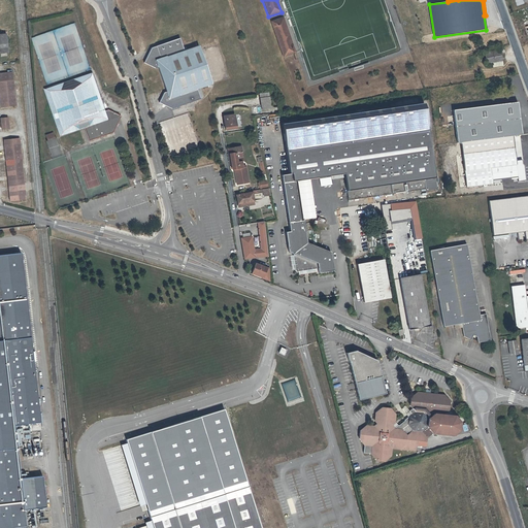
[(91,7),(72,14),(93,65),(110,59),(91,7)]
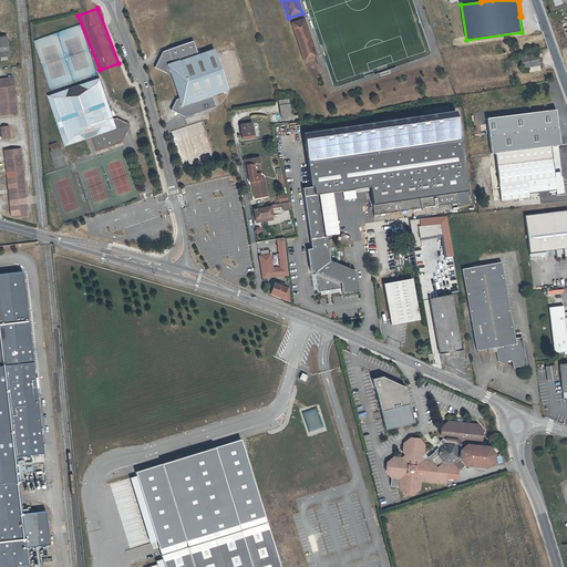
[(303,18),(290,23),(303,62),(318,58),(303,18)]
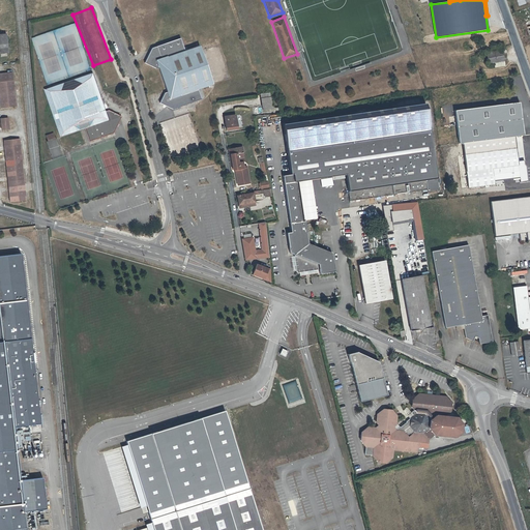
[(0,34),(0,53),(8,53),(6,34),(0,34)]
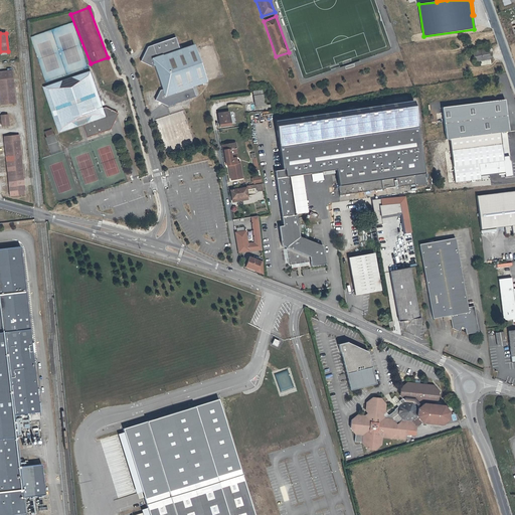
[(151,66),(152,65),(150,59),(178,49),(174,37),(147,47),(144,52),(140,61),(151,66)]
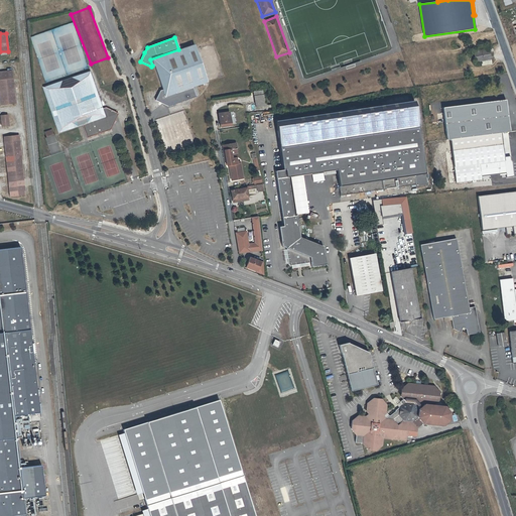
[(155,100),(168,106),(196,97),(192,88),(202,86),(207,83),(201,68),(194,45),(178,49),(150,59),(152,66),(155,75),(159,88),(160,91),(159,91),(155,100)]
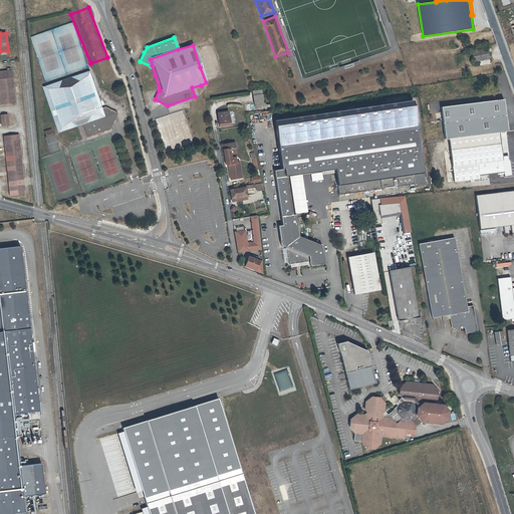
[(489,60),(487,49),(472,52),(474,62),(489,60)]
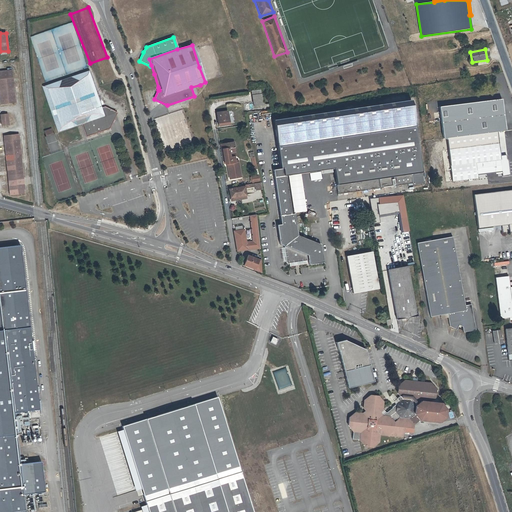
[(16,101),(12,69),(0,69),(0,94),(1,103),(16,101)]
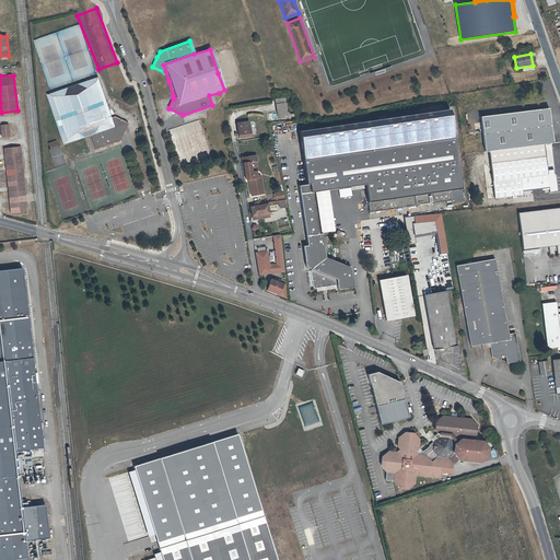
[(98,78),(78,85),(78,86),(68,90),(68,89),(47,95),(57,125),(65,146),(90,138),(94,151),(120,142),(129,125),(115,118),(113,119),(98,78)]
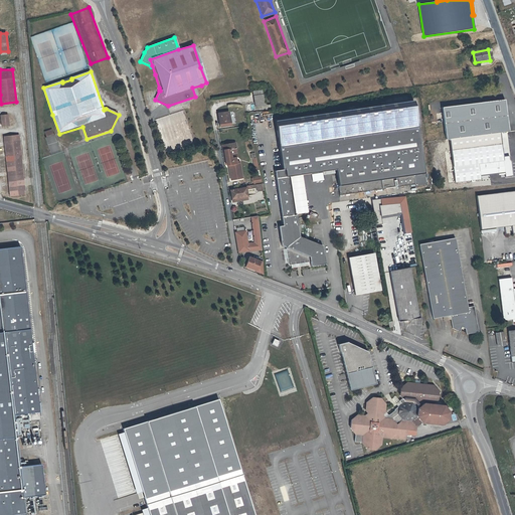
[(253,97),(254,107),(265,105),(264,95),(253,97)]
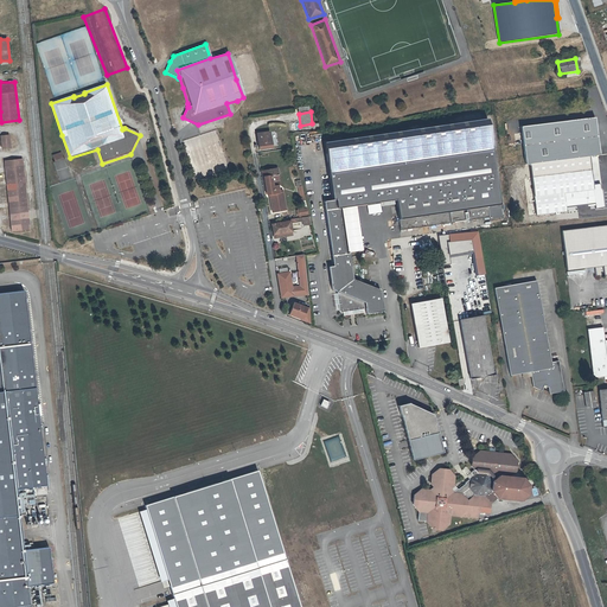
[(594,117),(521,128),(525,165),(599,155),(594,117)]
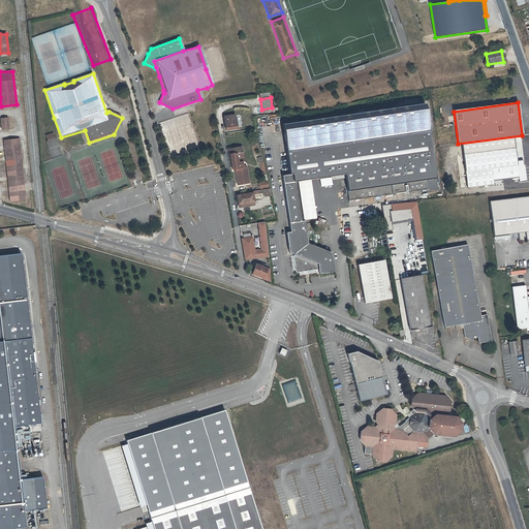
[(425,111),(281,131),(284,152),(428,131),(425,111)]
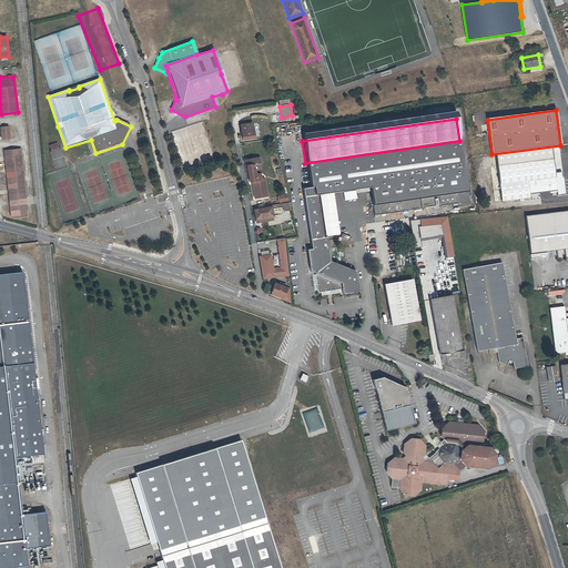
[(251,123),(240,125),(240,128),(242,140),(254,138),(252,127),(251,123)]
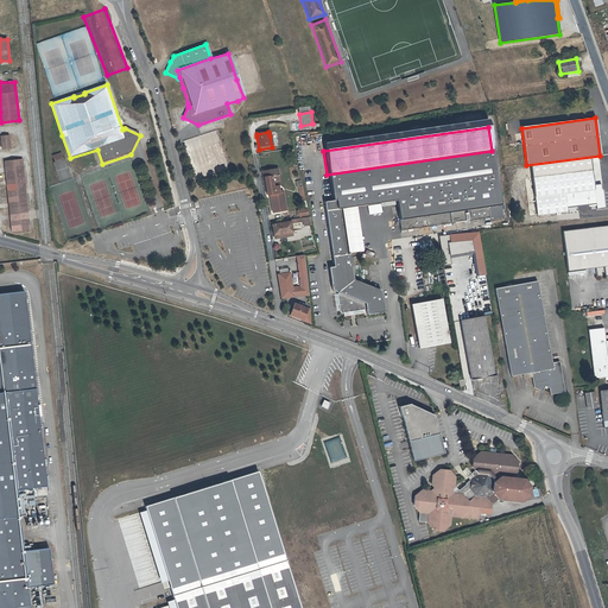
[(475,222),(483,221),(488,220),(489,222),(501,220),(492,151),(327,175),(331,202),(323,203),(325,214),(334,270),(329,271),(333,292),(333,293),(335,295),(336,295),(336,296),(336,297),(339,314),(340,315),(341,315),(342,315),(365,312),(366,317),(384,315),(380,293),(354,282),(349,255),(347,255),(346,249),(339,213),(396,204),(400,234),(475,222)]
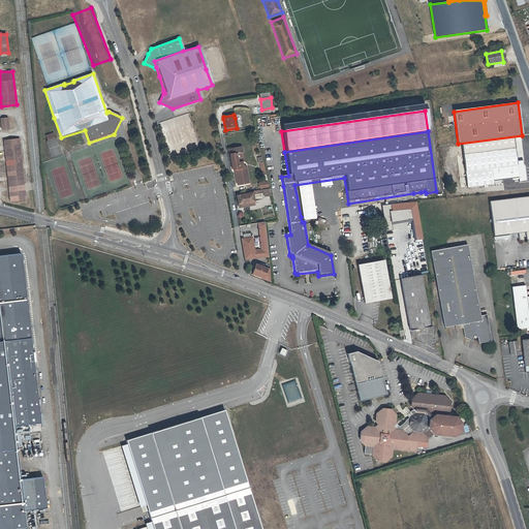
[(26,201),(20,139),(4,142),(10,203),(26,201)]
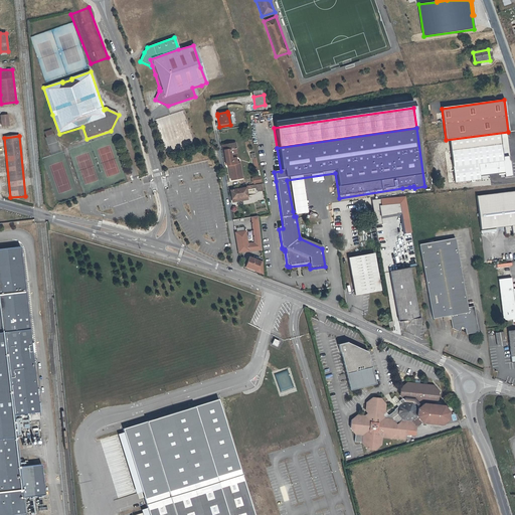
[(503,157),(502,145),(452,151),(456,182),(481,179),(481,176),(505,173),(506,177),(513,176),(511,163),(510,160),(509,156),(503,157)]
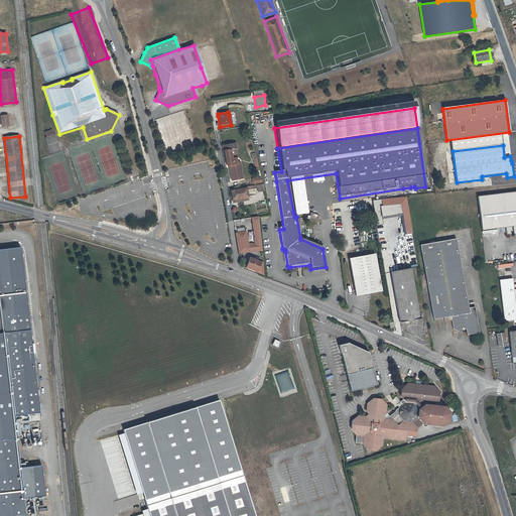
[(232,158),(232,157),(231,149),(225,150),(227,165),(230,165),(232,164),(233,164),(232,158)]
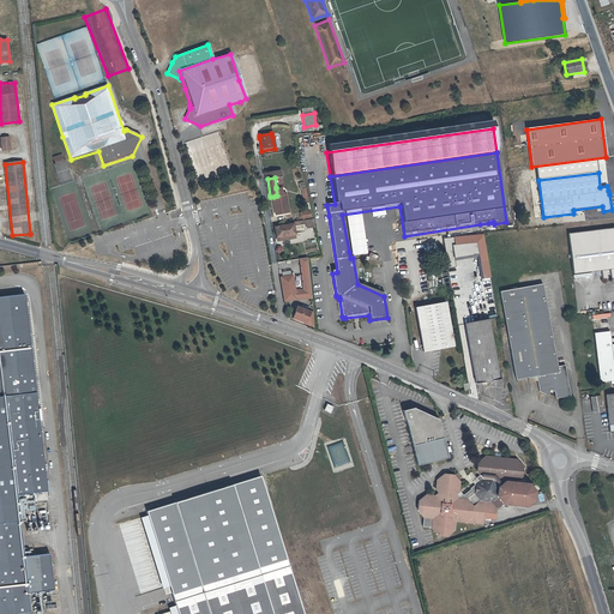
[(275,209),(276,215),(289,212),(287,193),(283,194),(282,193),(281,187),(276,188),(277,196),(276,196),(278,208),(275,209)]
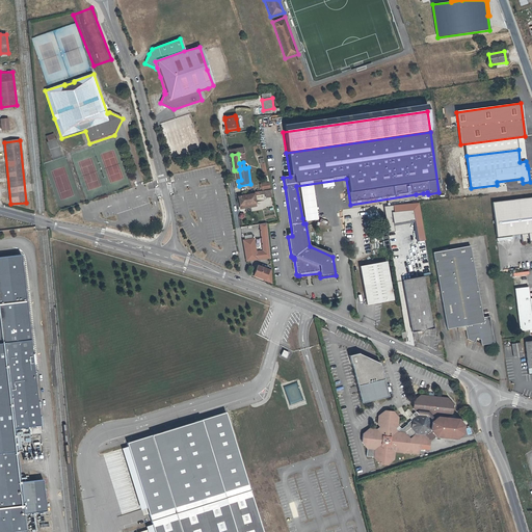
[(256,207),(255,196),(254,196),(254,194),(238,196),(240,205),(242,205),(242,209),(256,207)]
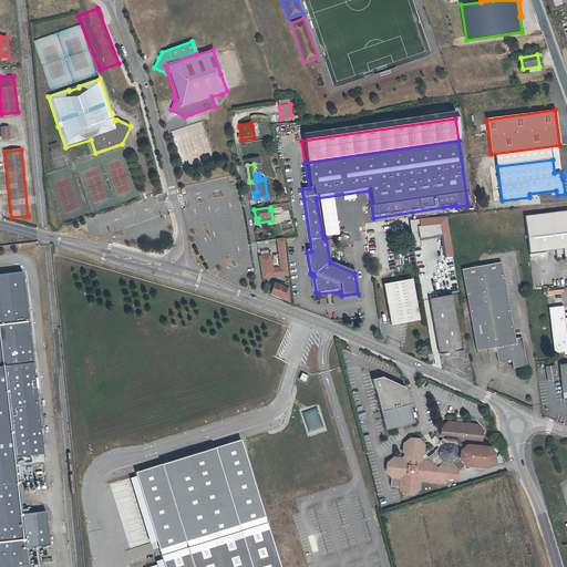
[(563,250),(564,258),(566,258),(566,212),(542,215),(525,217),(529,254),(546,253),(563,250)]
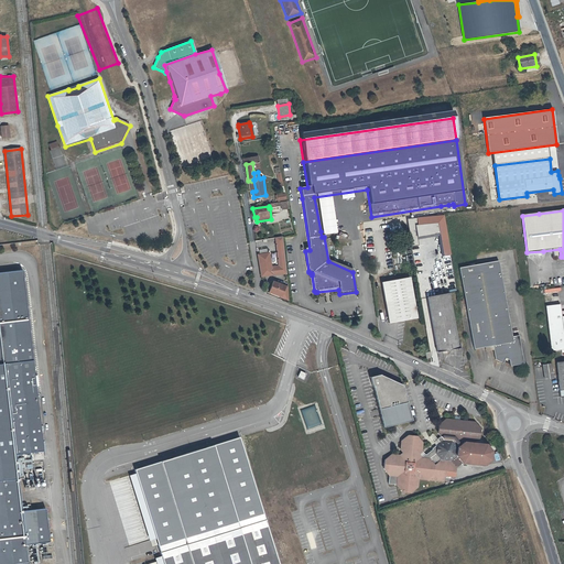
[(418,236),(438,235),(438,223),(418,225),(418,219),(387,220),(388,236),(408,235),(409,246),(418,245),(418,236)]
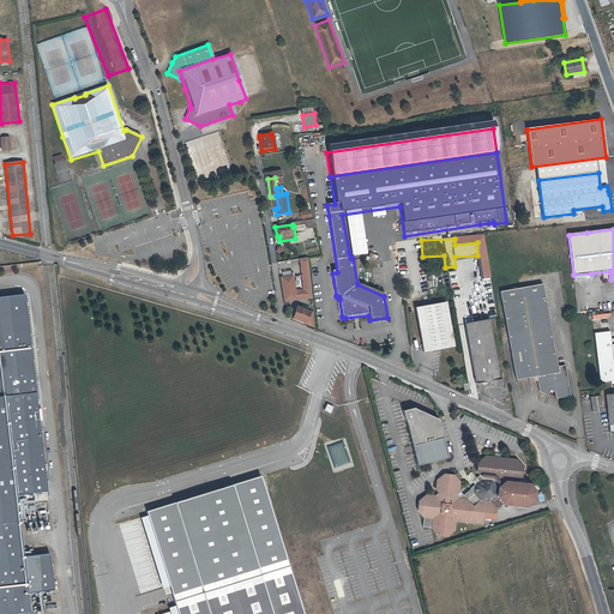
[(311,299),(307,258),(299,259),(302,289),(295,290),(293,275),(280,277),(283,302),(311,299)]
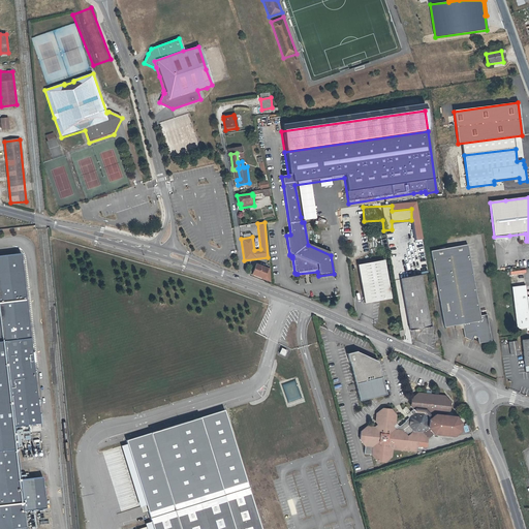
[(447,327),(455,325),(461,324),(462,328),(464,338),(471,340),(471,339),(472,338),(473,336),(475,337),(476,337),(477,343),(491,341),(486,314),(479,315),(467,245),(457,247),(436,250),(430,251),(443,328),(447,327)]
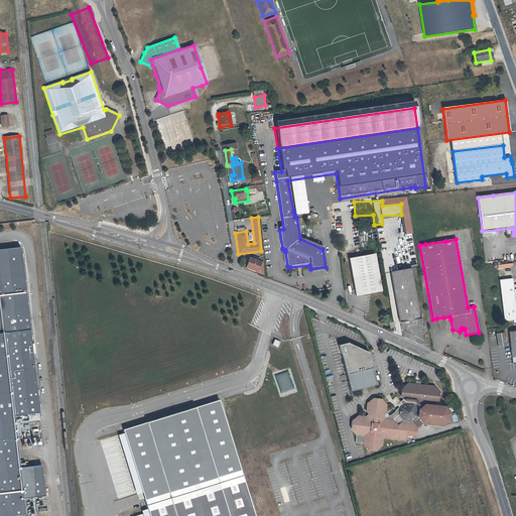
[(0,515),(26,515),(24,496),(46,494),(43,465),(20,467),(15,414),(41,411),(24,248),(0,250),(0,515)]
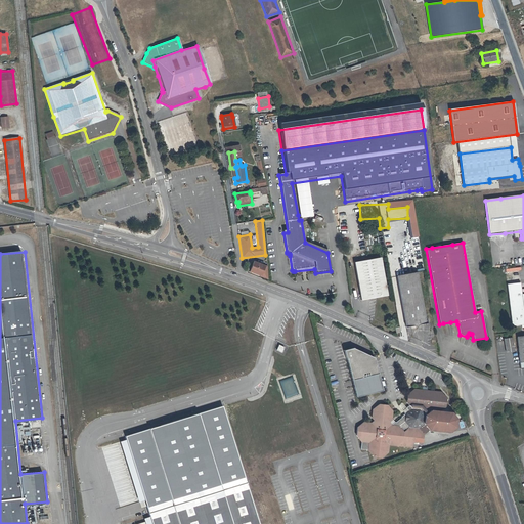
[(387,295),(380,257),(354,261),(358,288),(360,299),(387,295)]
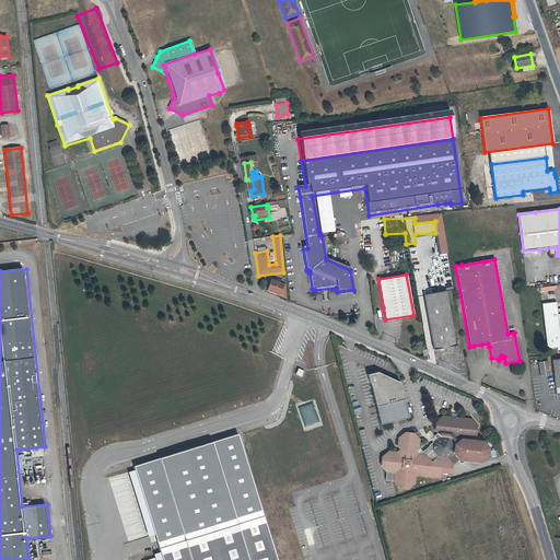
[(265,292),(287,300),(286,284),(279,282),(271,280),(270,280),(269,280),(265,292)]
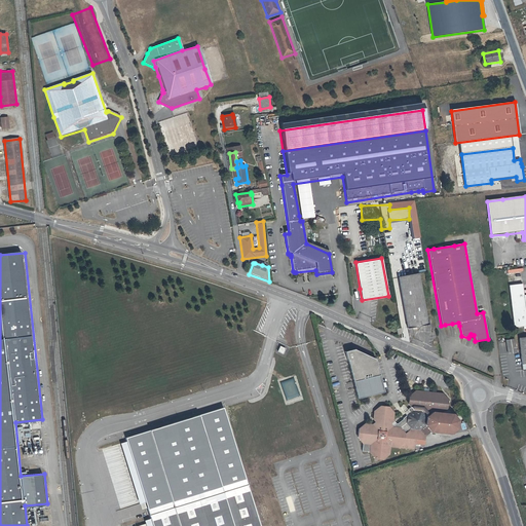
[(418,272),(412,273),(405,274),(398,276),(407,328),(427,324),(418,272)]
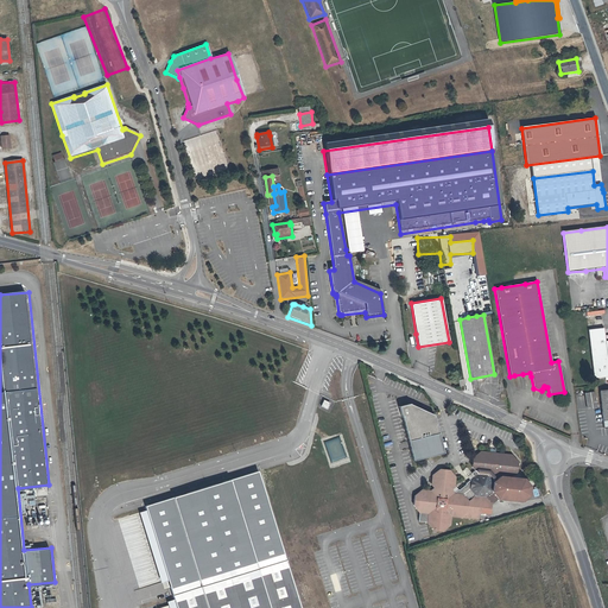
[(607,340),(605,341),(603,328),(588,329),(591,360),(607,358),(607,368),(607,340)]
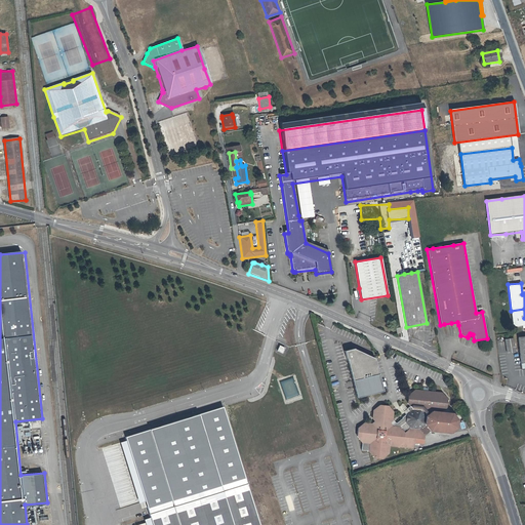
[(524,318),(524,309),(511,311),(513,326),(524,324),(524,318)]
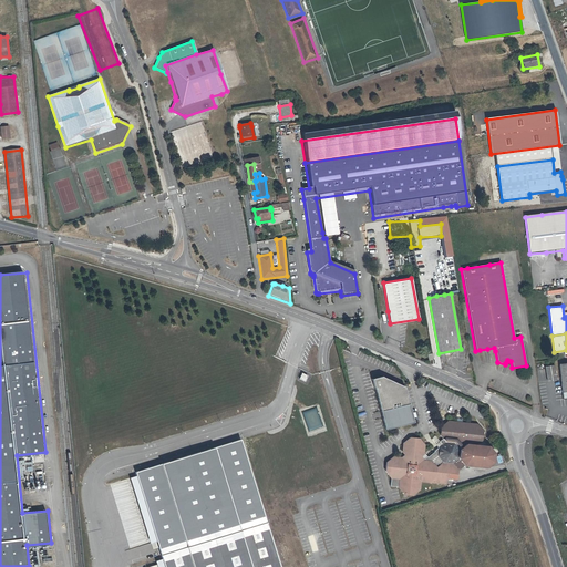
[(556,379),(554,366),(546,367),(548,380),(556,379)]
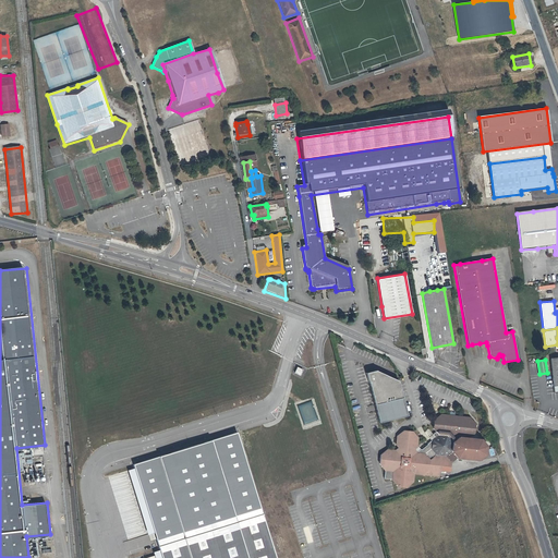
[(376,371),(366,373),(380,423),(408,416),(399,381),(376,371)]
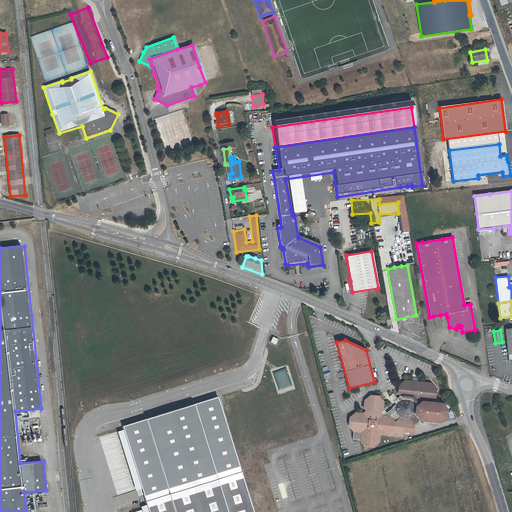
[(351,418),(350,426),(355,432),(354,439),(360,439),(365,445),(373,446),(380,441),(380,434),(403,436),(403,431),(413,432),(414,423),(419,419),(439,421),(445,416),(446,408),(441,402),(440,402),(435,396),(436,390),(430,383),(404,380),(398,384),(398,393),(400,396),(397,398),(399,401),(397,404),(392,407),(393,408),(387,412),(386,412),(381,416),(379,417),(376,415),(383,410),(383,404),(378,397),(370,396),(365,400),(365,409),(369,414),(366,416),(365,414),(357,413),(351,418)]
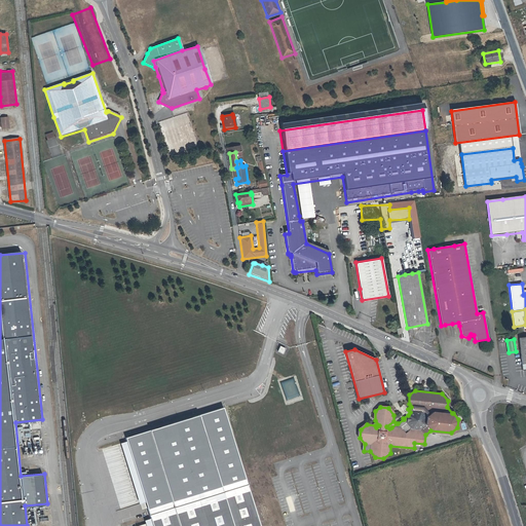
[(142,503),(146,517),(246,486),(221,408),(126,438),(128,445),(104,453),(122,510),(142,503)]
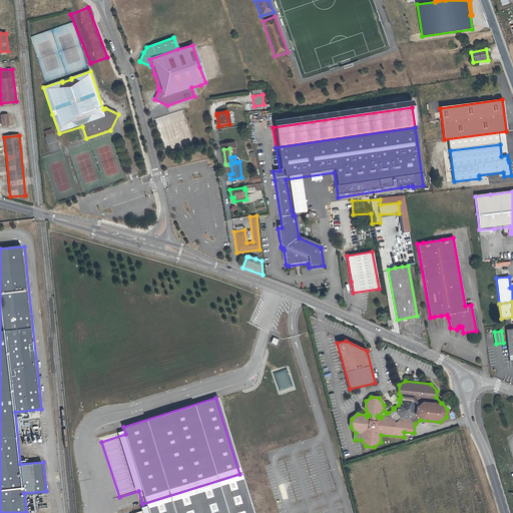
[(142,504),(144,512),(251,512),(239,474),(142,504)]
